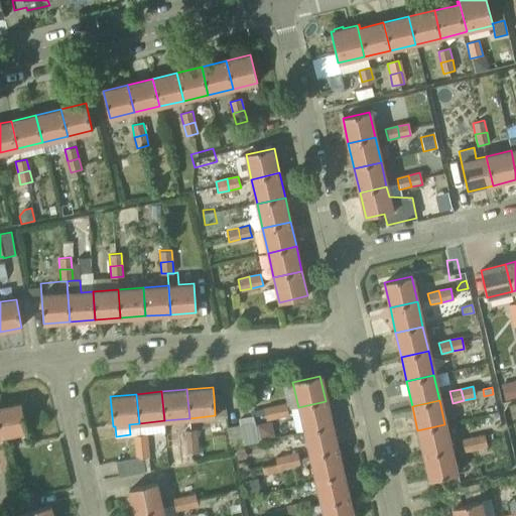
[(326,401),(298,407),(304,431),(332,425),(326,401)]
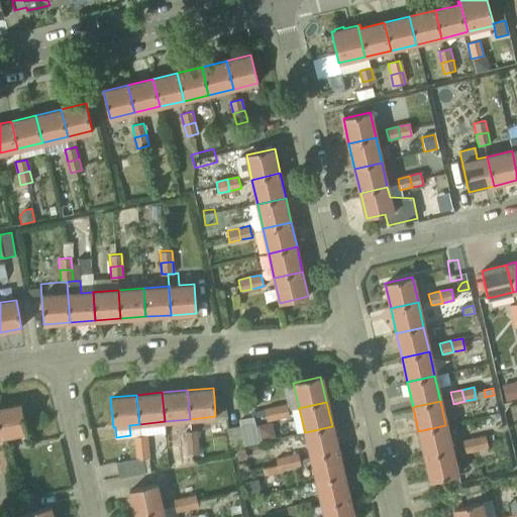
[(265,415),(288,411),(286,404),(264,409),(265,415)]
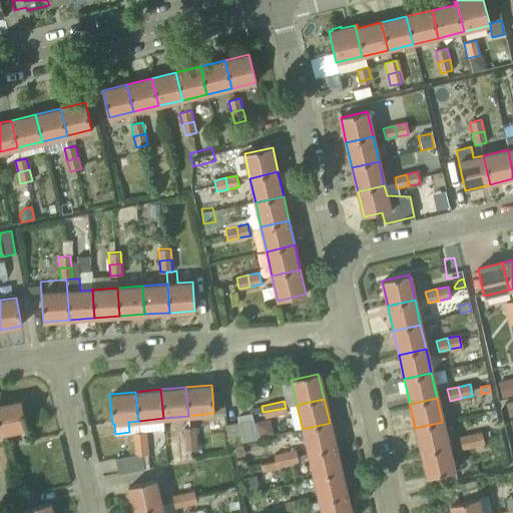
[(0,405),(0,425),(2,434),(27,430),(21,402),(0,405)]
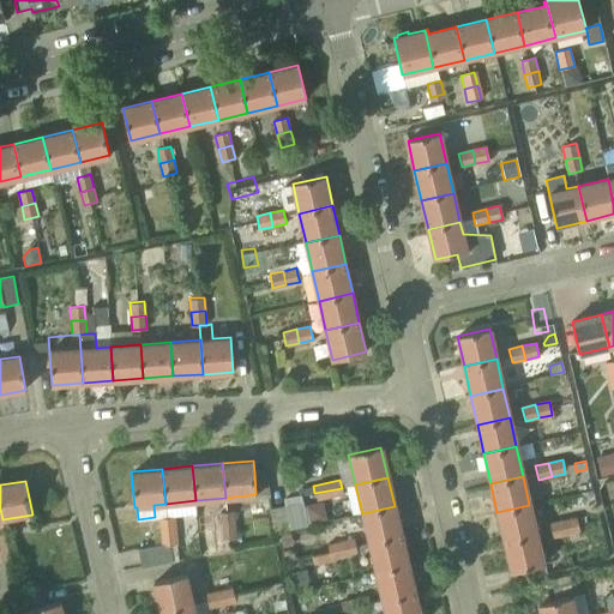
[(342,488),(314,493),(317,501),(343,495),(342,488)]
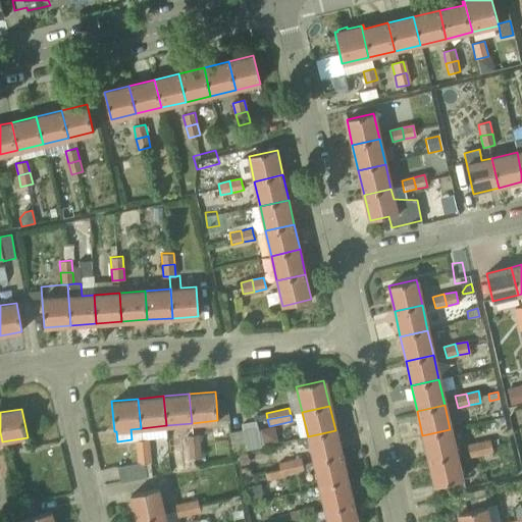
[(242,430),(246,451),(261,448),(260,447),(257,431),(256,421),(241,423),(242,430)]
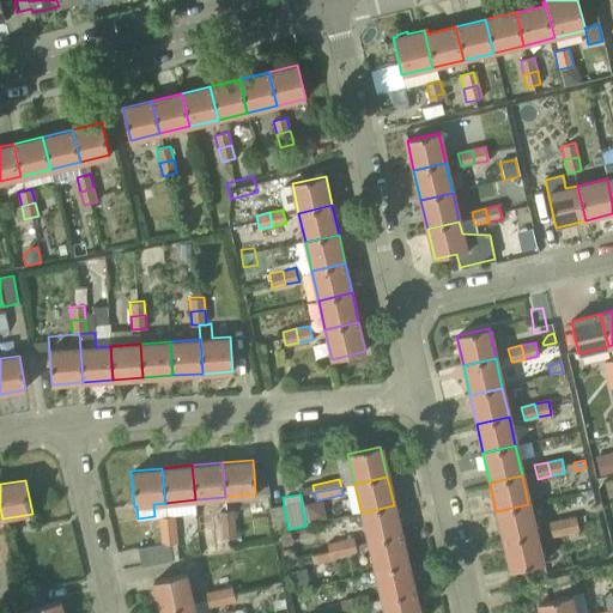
[(302,507),(305,525),(326,520),(325,510),(313,504),(302,507)]
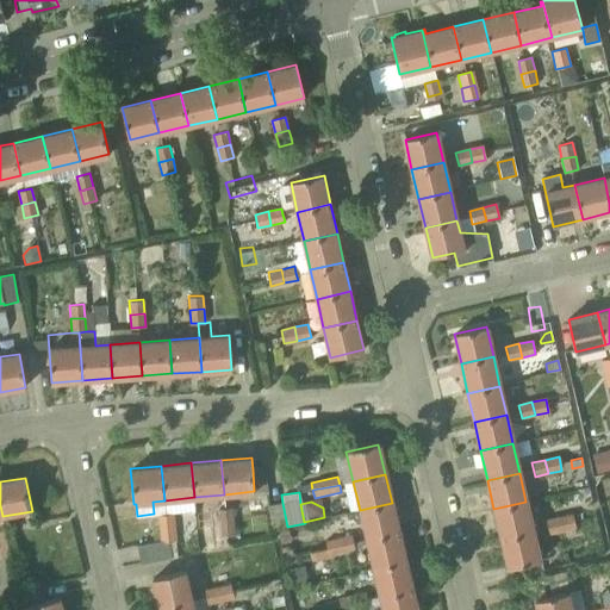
[(526,502),(493,509),(500,539),(533,530),(526,502)]
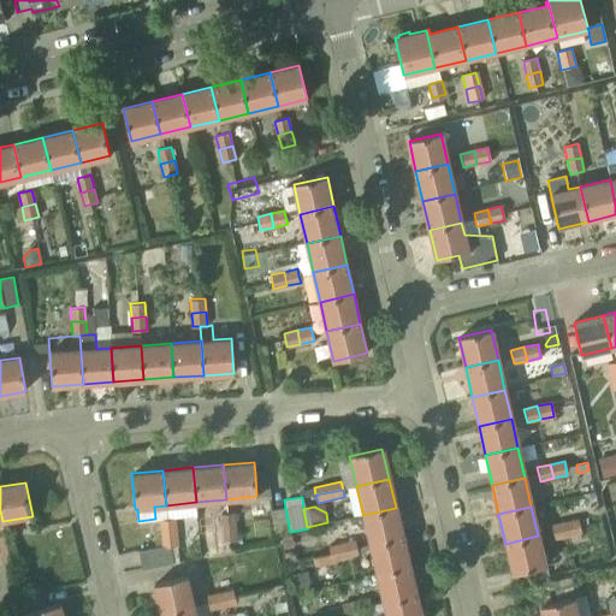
[(285,508),(271,510),(276,535),(290,533),(290,532),(285,508)]
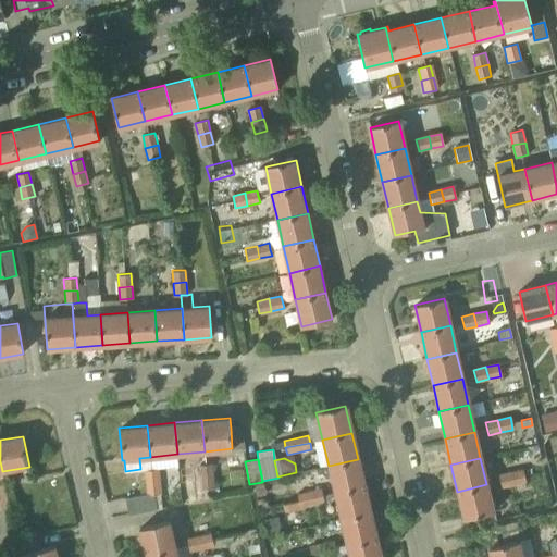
[(363,485),(358,459),(329,466),(334,493),(363,485)]
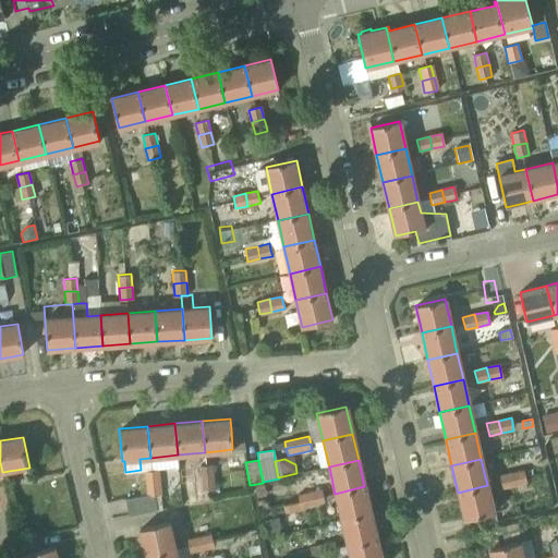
[(199,478),(214,477),(213,465),(198,465),(199,478)]
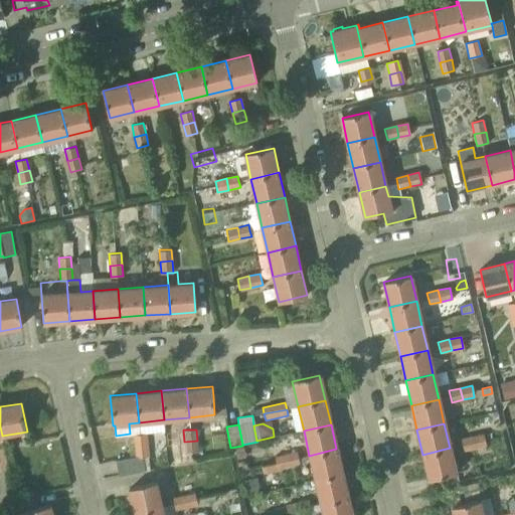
[(134,447),(147,446),(146,434),(133,436),(134,447)]
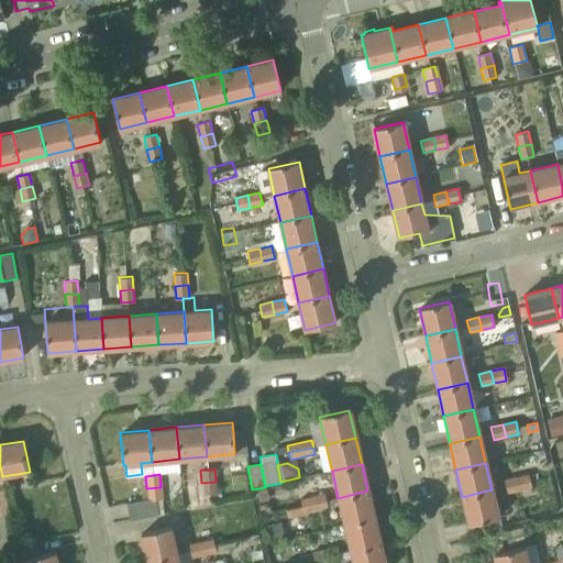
[(530,487),(528,475),(516,478),(518,490),(530,487)]
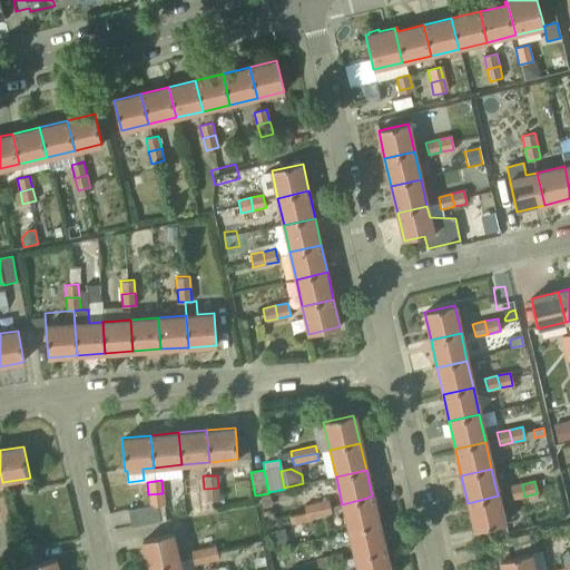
[(524,497),(522,484),(509,487),(512,499),(524,497)]
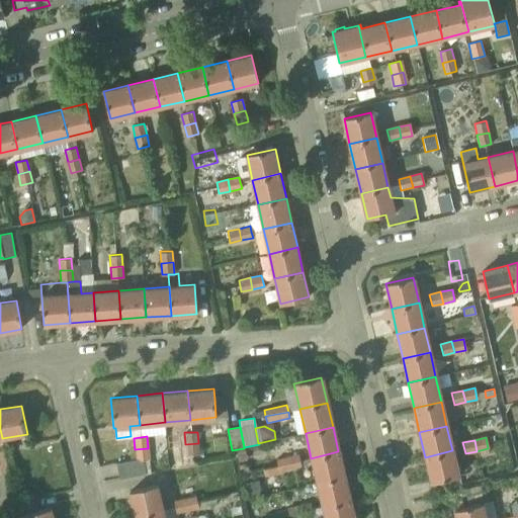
[(199,455),(198,443),(185,444),(186,456),(199,455)]
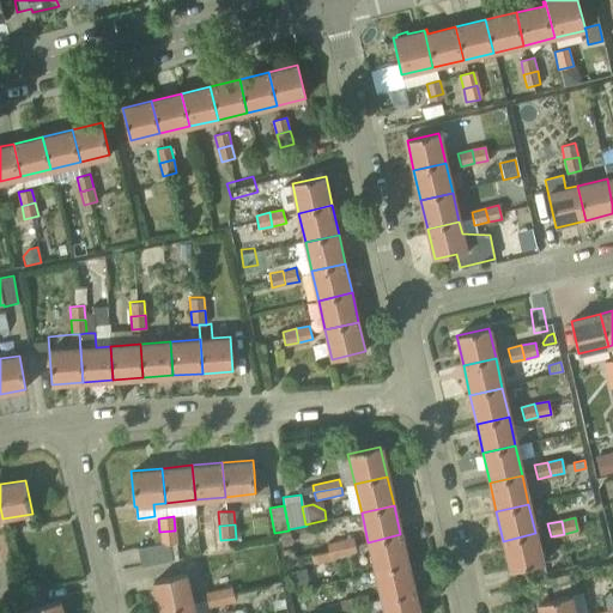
[(0,546),(14,544),(12,530),(0,533),(0,546)]
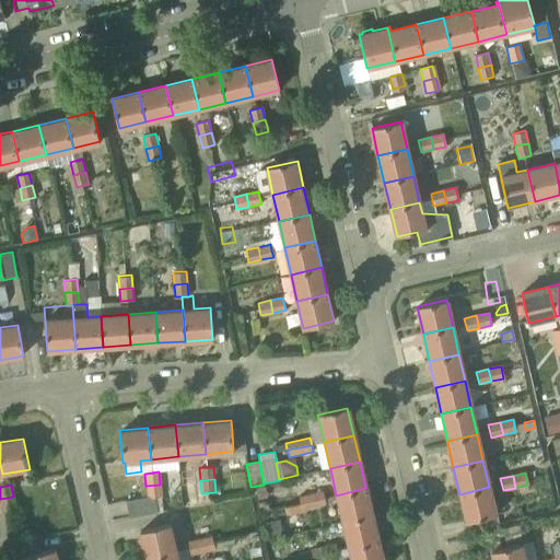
[(160,485),(146,486),(147,498),(154,497),(161,497),(160,485)]
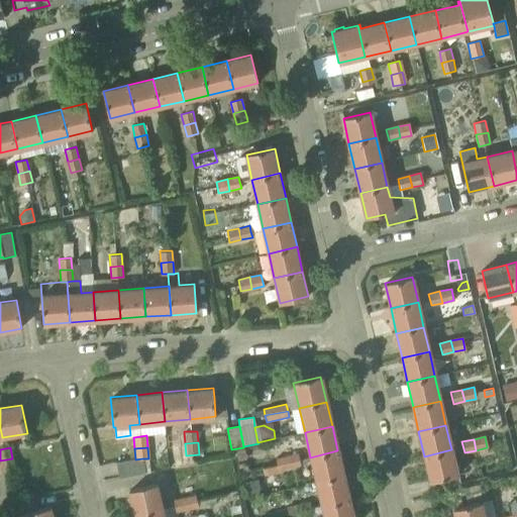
[(451,449),(424,456),(429,481),(457,475),(451,449)]
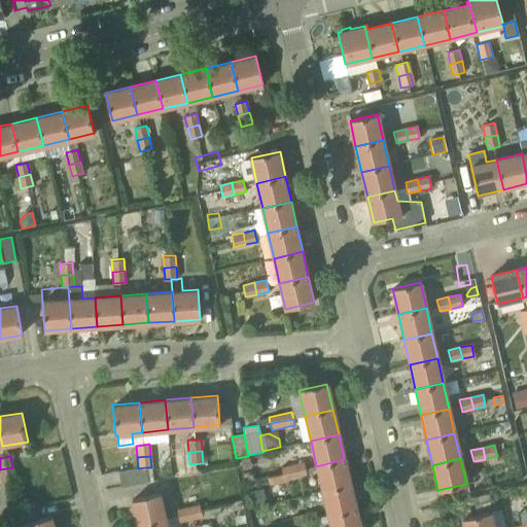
[(344,459),(316,466),(322,491),(350,485),(344,459)]
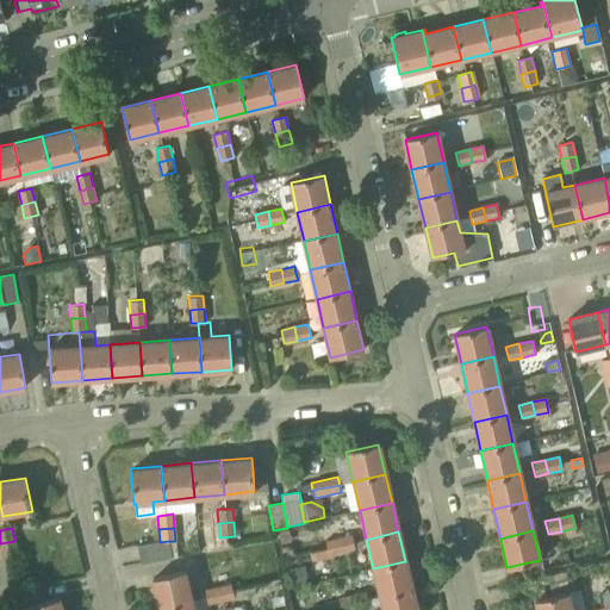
[(352,535),(338,537),(342,553),(355,551),(352,535)]
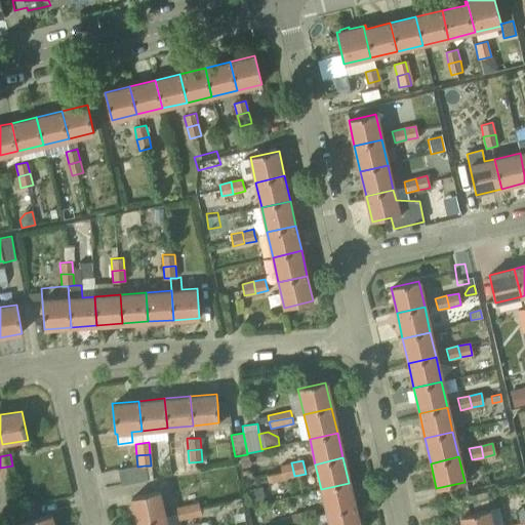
[(294,476),(291,462),(279,466),(282,479),(294,476)]
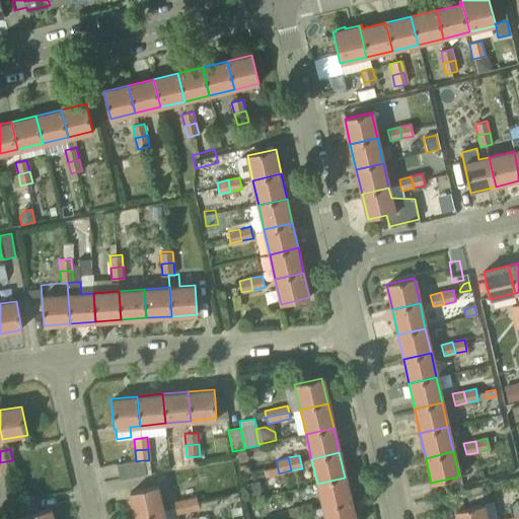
[(14,472),(12,460),(0,462),(0,467),(1,474),(14,472)]
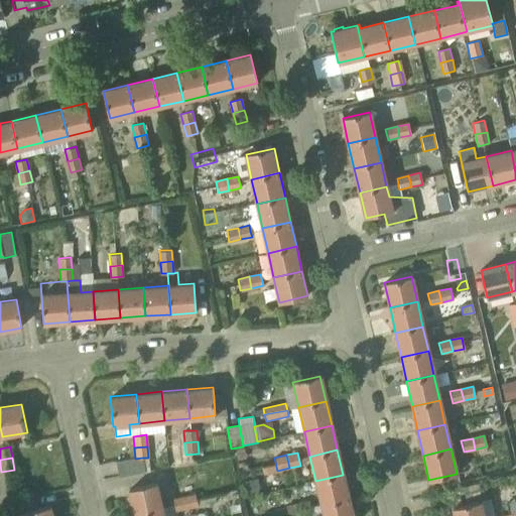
[(142,458),(135,459),(116,462),(119,477),(145,472),(142,458)]
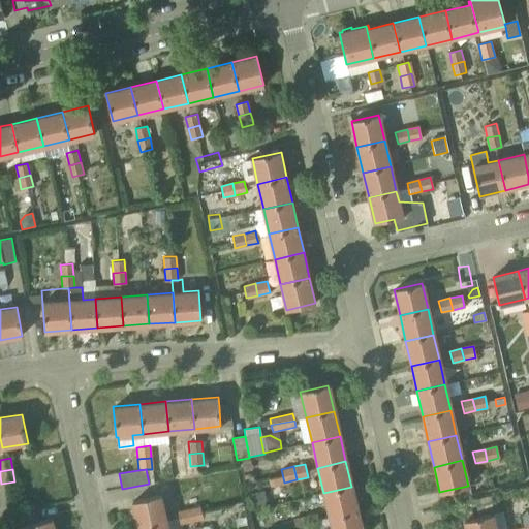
[(358,511),(351,487),(323,493),(330,518),(358,511)]
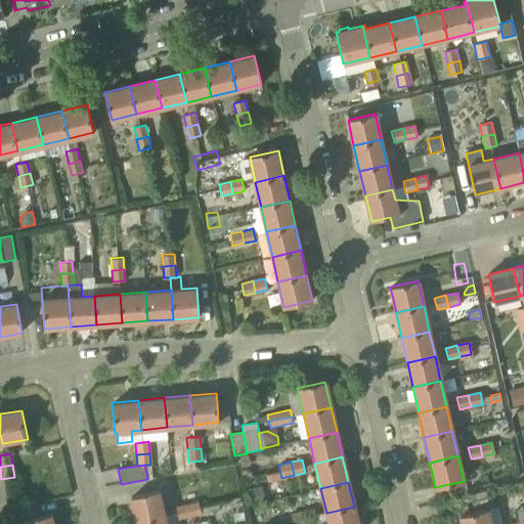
[(250,503),(261,499),(258,486),(247,489),(250,503)]
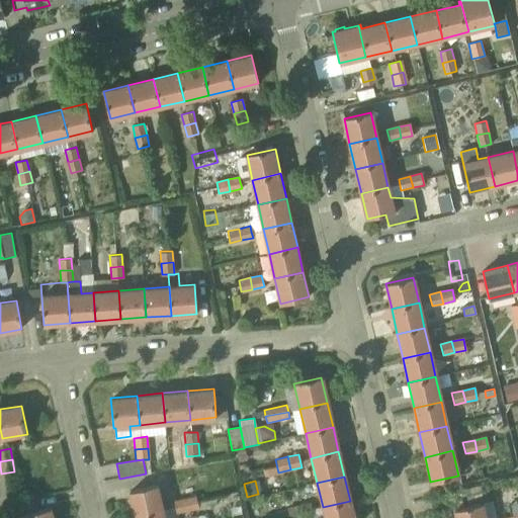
[(135,516),(163,509),(157,484),(128,491),(135,516)]
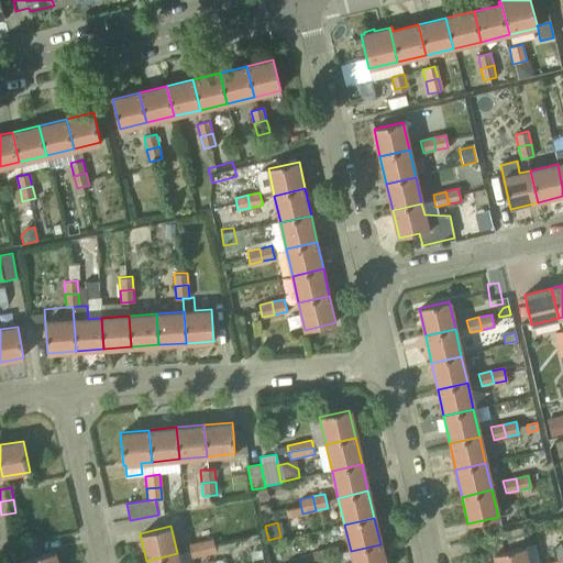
[(506,532),(509,545),(528,541),(525,527),(506,532)]
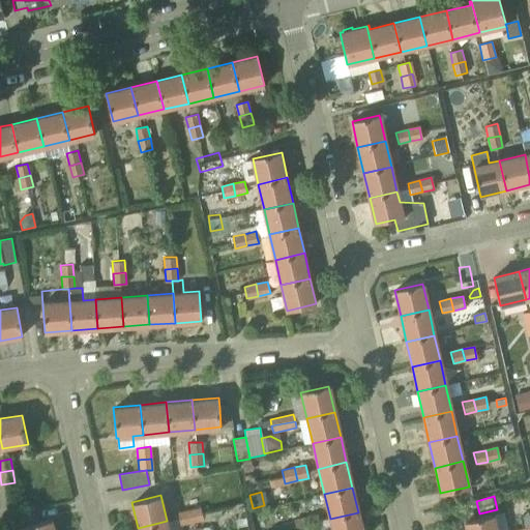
[(188,509),(192,523),(203,521),(200,507),(188,509)]
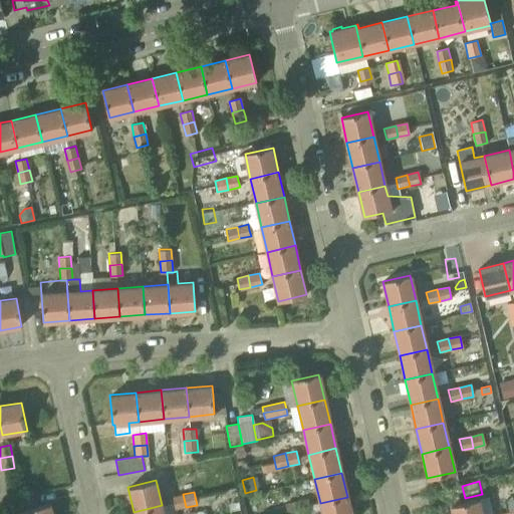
[(186,507),(183,494),(172,497),(174,510),(186,507)]
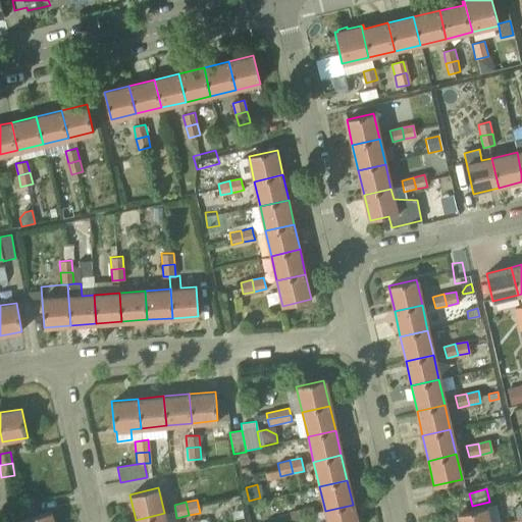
[(356,521),(353,505),(325,511),(327,521),(356,521)]
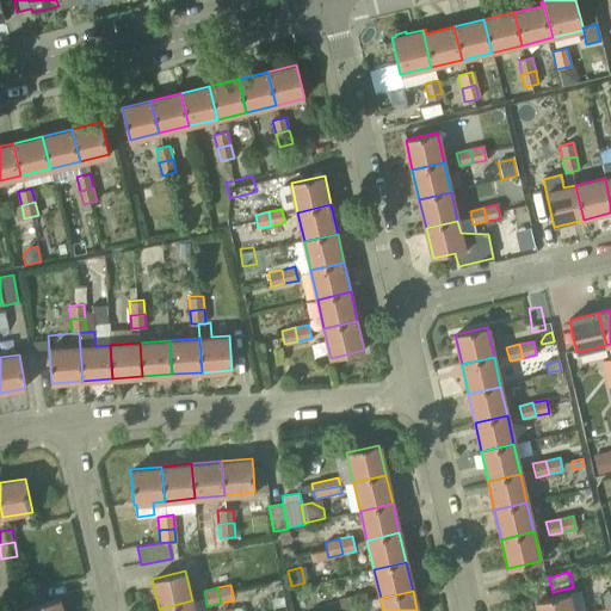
[(352,597),(355,610),(358,610),(369,609),(365,593),(352,597)]
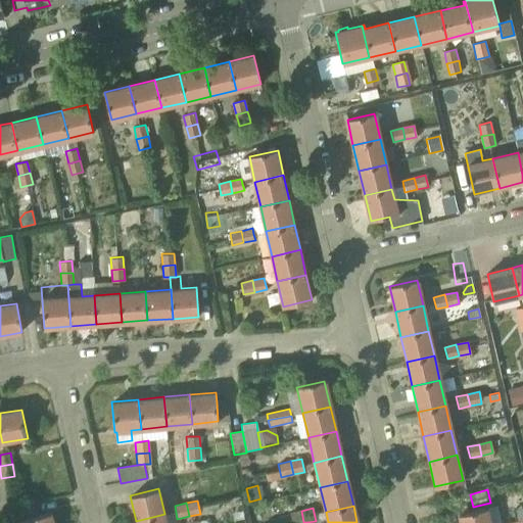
[(460,522),(488,522),(485,509),(458,515),(460,522)]
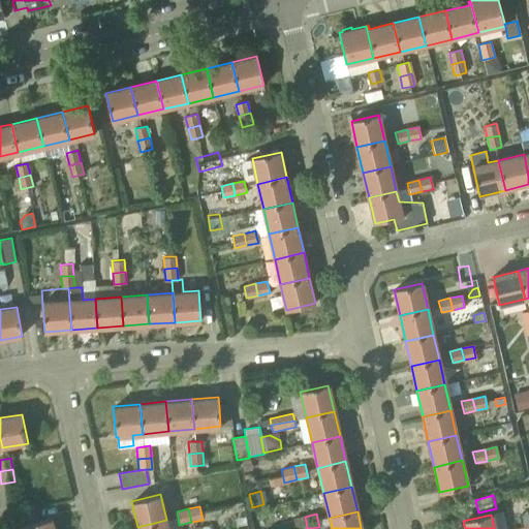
[(307,528),(305,517),(292,519),(294,528),(307,528)]
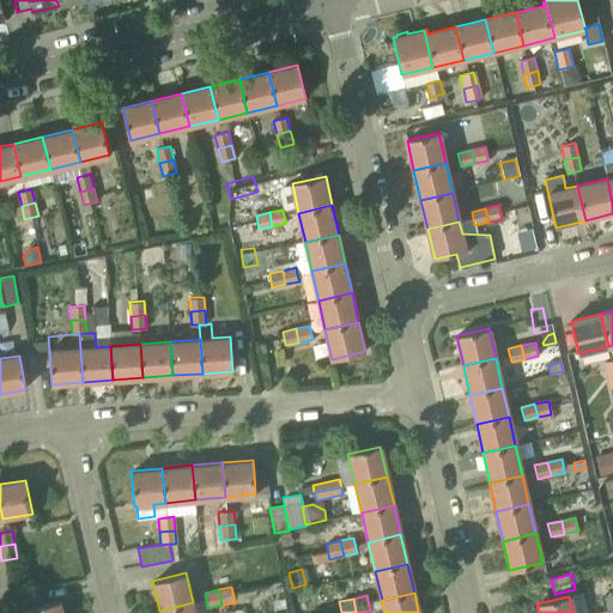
[(26,612),(62,612),(60,600),(26,608),(26,612)]
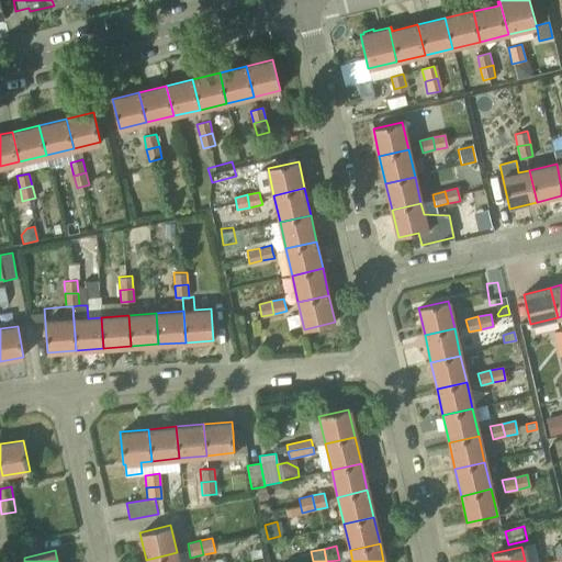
[(179,561),(177,552),(146,560),(146,561),(179,561)]
